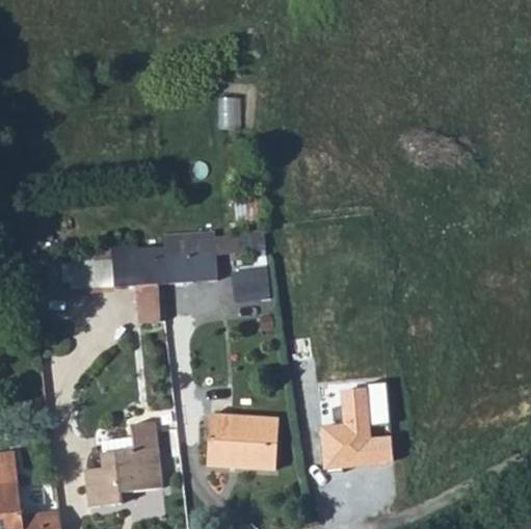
[(219,246),(245,246),(245,229),(219,230),(219,246)]
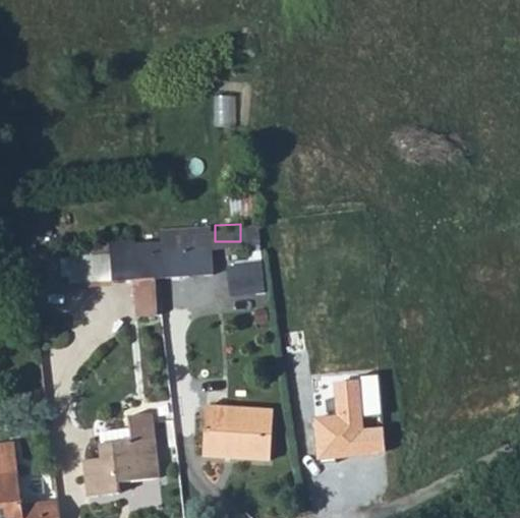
[(154,240),(132,241),(132,237),(110,240),(111,280),(156,277),(154,249),(154,240)]
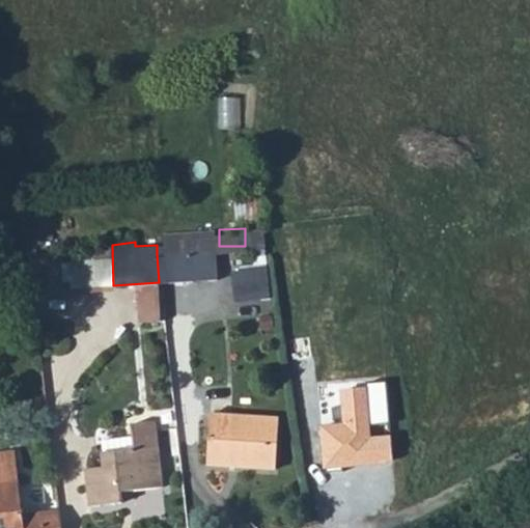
[(157,254),(159,282),(216,278),(215,250),(157,254)]
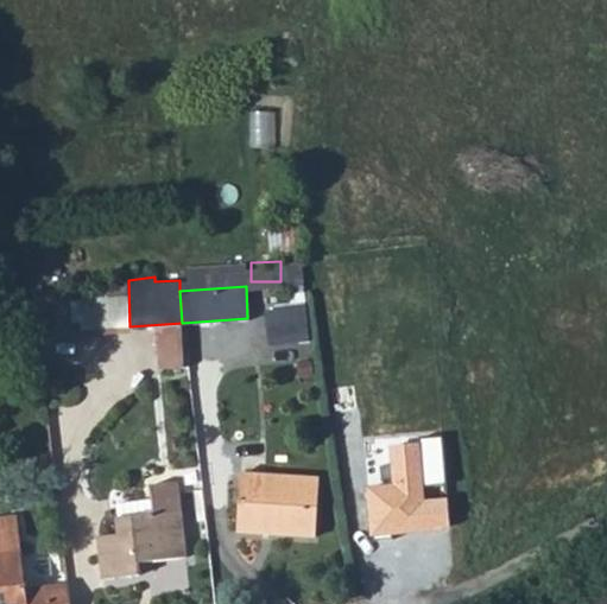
[(270,338),(311,336),(309,299),(267,303),(270,338)]
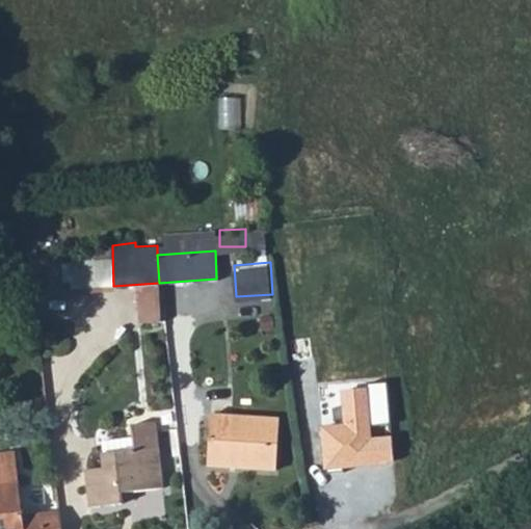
[(207,465),(275,469),(277,418),(211,413),(207,465)]
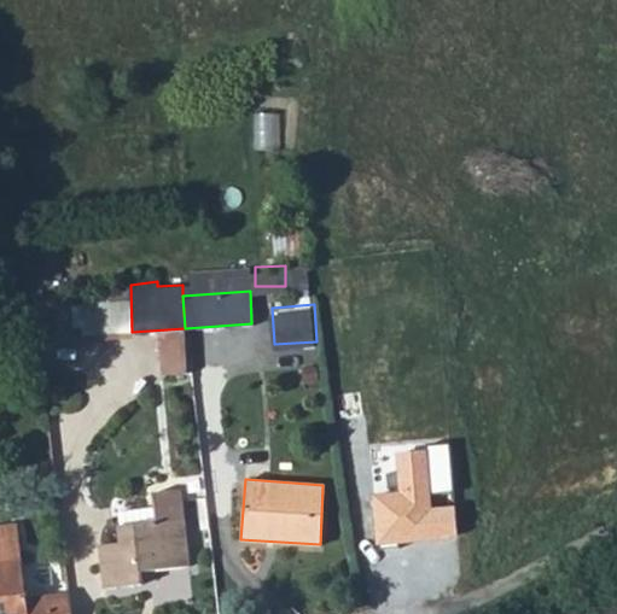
[(100,543),(104,585),(141,582),(140,568),(188,565),(184,516),(180,516),(178,490),(152,492),(153,509),(118,513),(121,541),(100,543)]
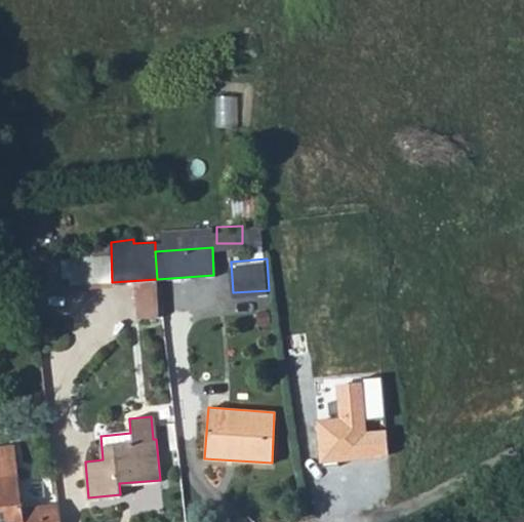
[(0,521),(59,521),(57,500),(22,506),(13,443),(0,444),(0,521)]
